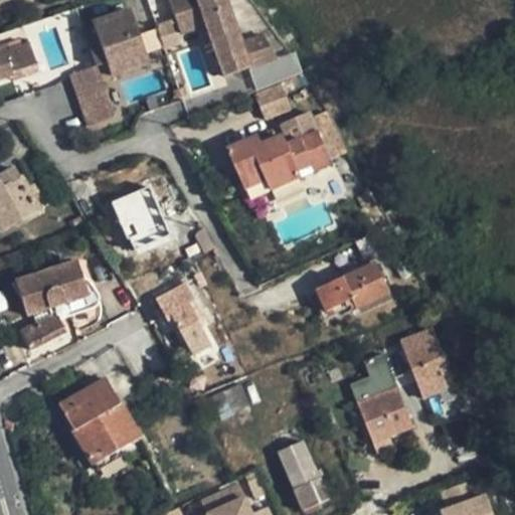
[(239,44),(224,0),(168,0),(179,32),(204,24),(222,76),(247,68),(239,44)]
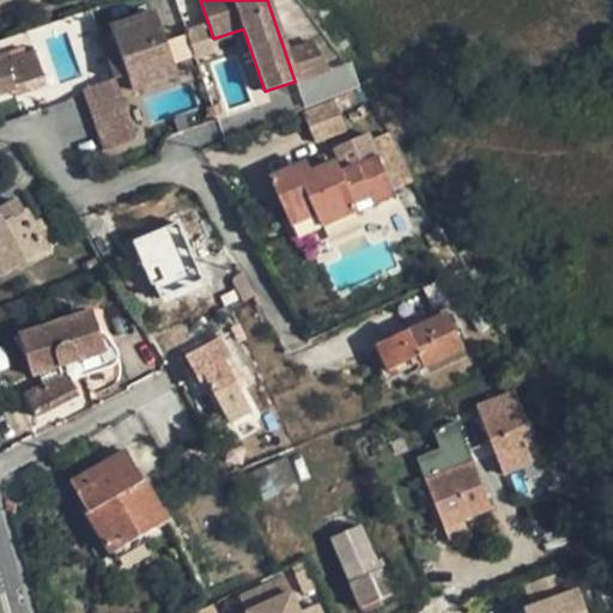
[(175,76),(153,11),(82,35),(98,83),(70,92),(90,153),(120,143),(105,98),(119,93),(175,76)]
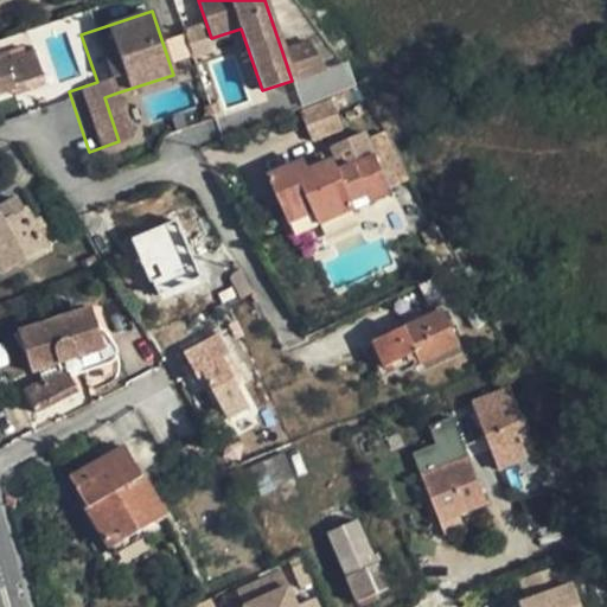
[(206,23),(184,29),(192,55),(213,49),(206,23)]
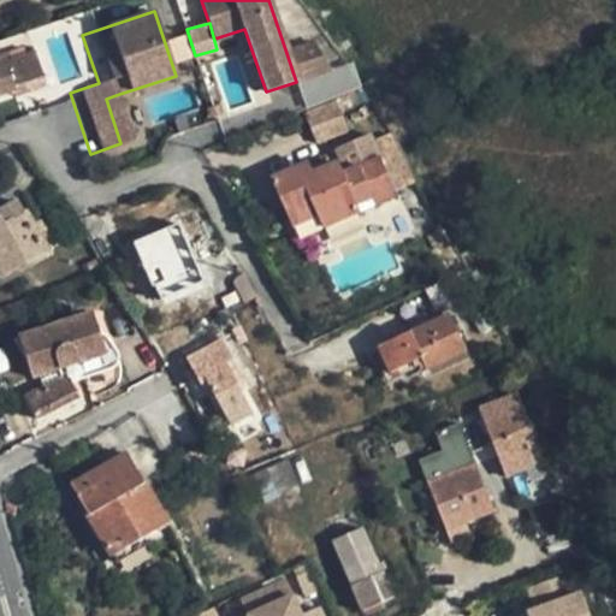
[(313,43),(286,53),(296,82),(330,71),(313,43)]
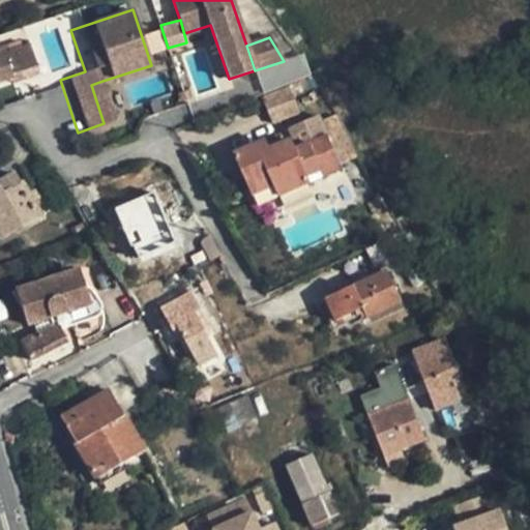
[(29,45),(0,53),(0,79),(37,66),(29,45)]
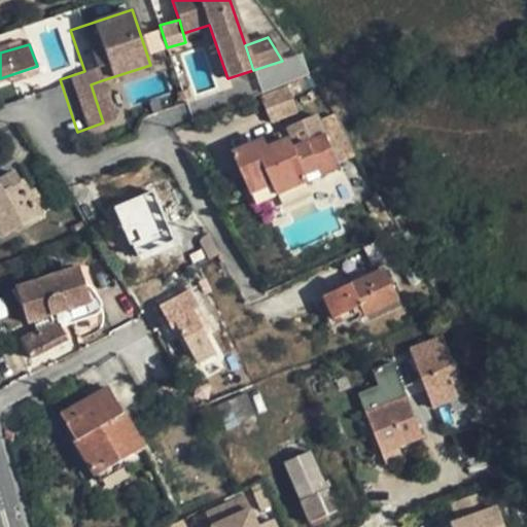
[(266,96),(276,124),(303,113),(292,85),(266,96)]
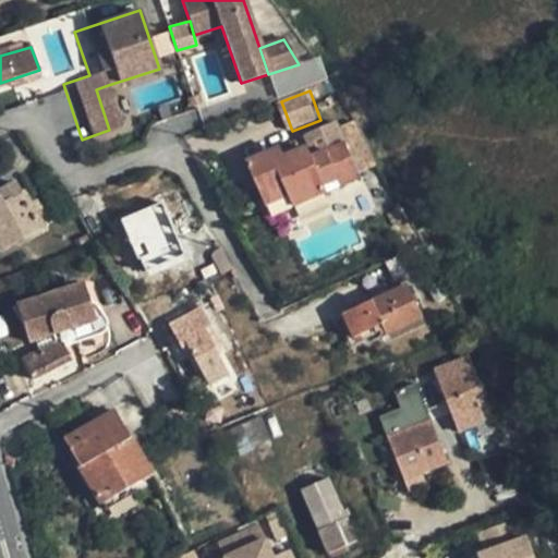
[(361,179),(336,122),(305,134),(315,156),(312,157),(308,147),(284,158),(280,148),(247,161),(270,218),(328,192),(325,185),(339,180),(341,186),(361,179)]
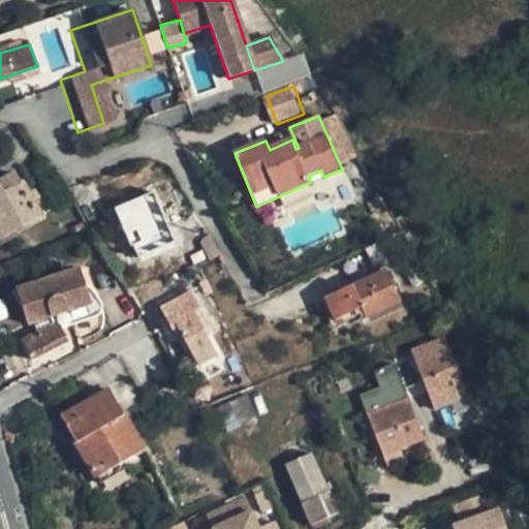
[(0,235),(1,237),(41,216),(22,181),(20,183),(13,173),(0,179),(0,235)]
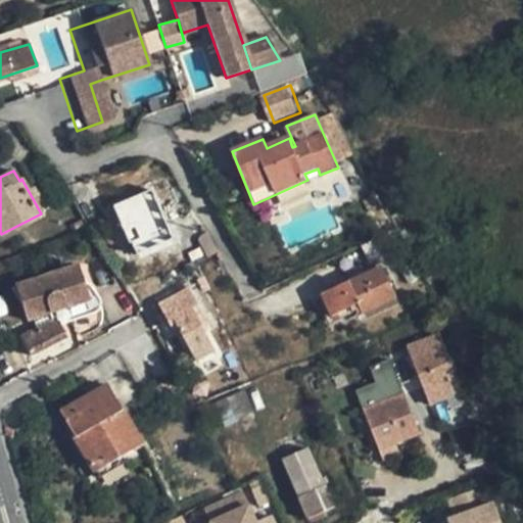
[(151,189),(113,205),(136,257),(172,242),(151,189)]
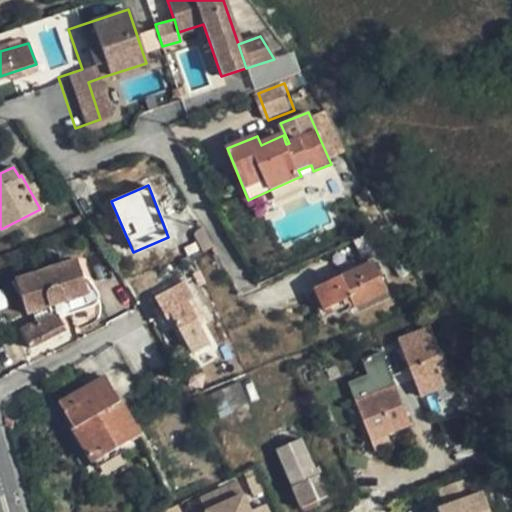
[(97,230),(106,247),(116,240),(108,224),(97,230)]
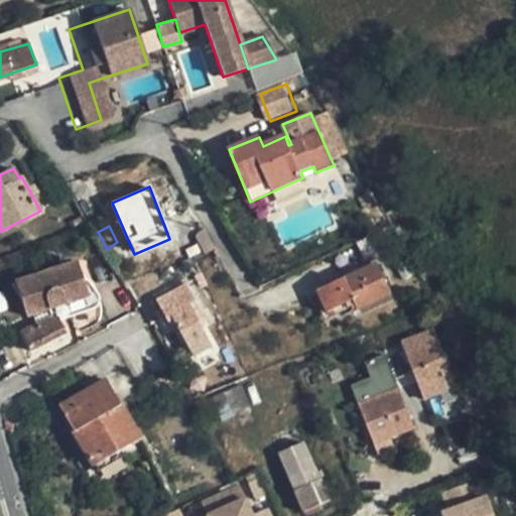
[(208,253),(217,249),(206,231),(197,235),(208,253)]
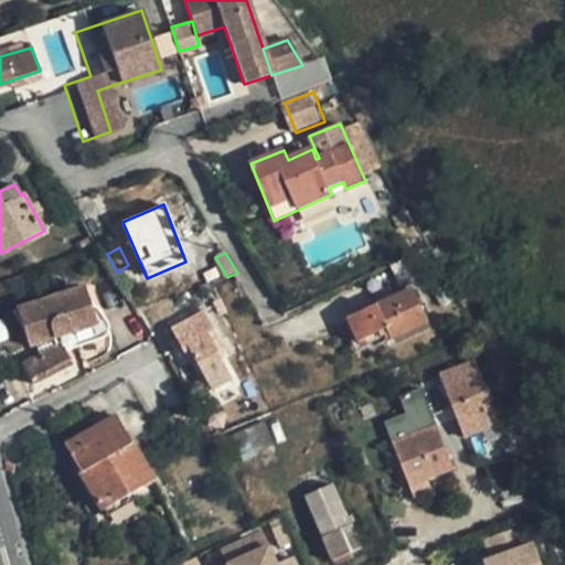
[(74,343),(99,336),(84,287),(18,308),(30,345),(36,343),(41,354),(23,364),(33,384),(72,363),(62,344),(72,339),(74,343)]
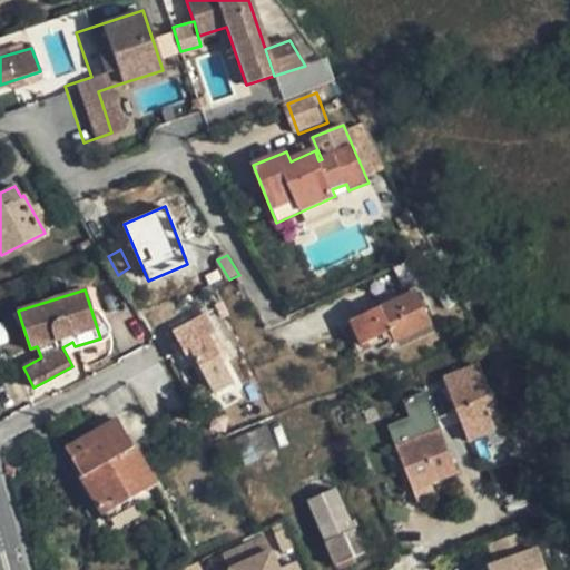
[(396,343),(432,326),(418,292),(382,308),(351,323),(362,345),(391,333),(396,343)]
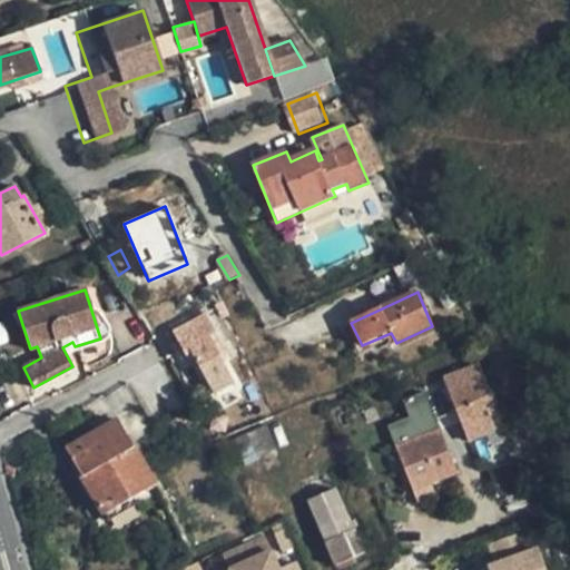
[(206,351),(209,356),(213,361),(227,353),(206,315),(198,320),(192,307),(168,321),(190,359),(197,355),(206,351)]
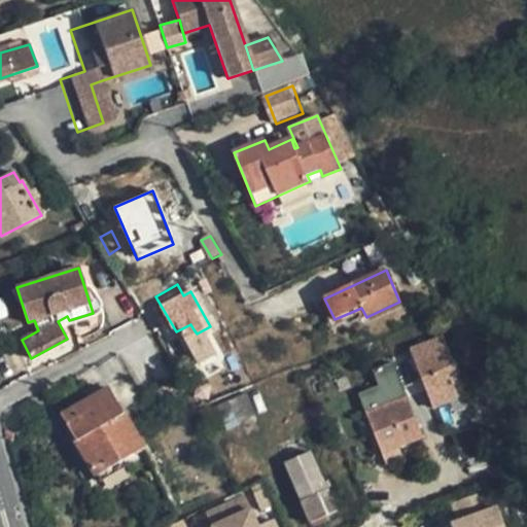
[(185,334),(194,329),(190,324),(182,328),(185,334)]
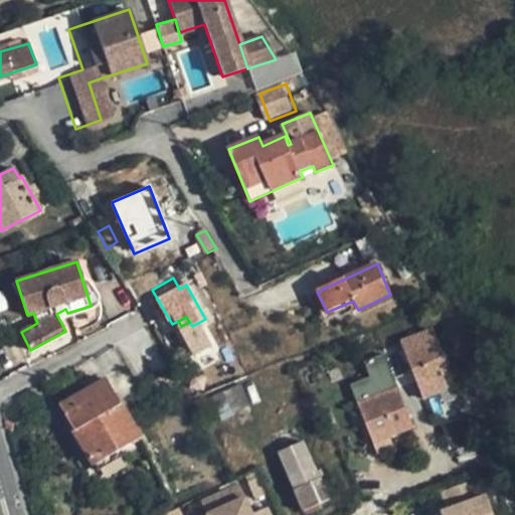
[(421,399),(448,389),(438,363),(445,361),(432,326),(398,339),(421,399)]
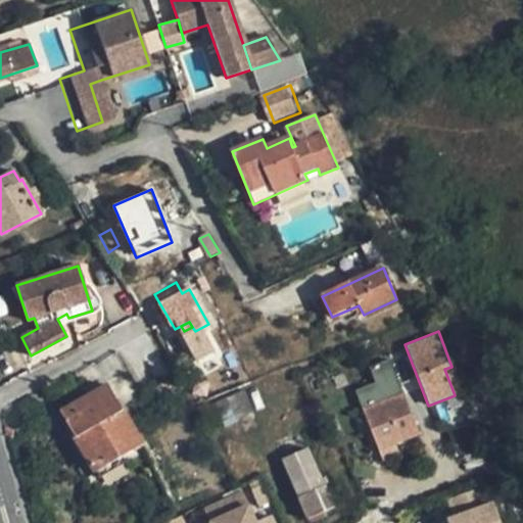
[(76,414),(65,419),(93,464),(102,459),(107,468),(145,445),(109,385),(72,407),(76,414)]
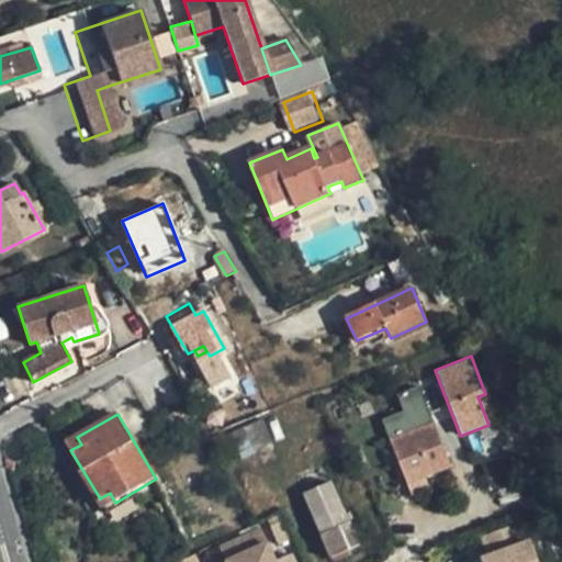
[(442,429),(438,431),(435,424),(392,441),(408,482),(457,464),(442,429)]
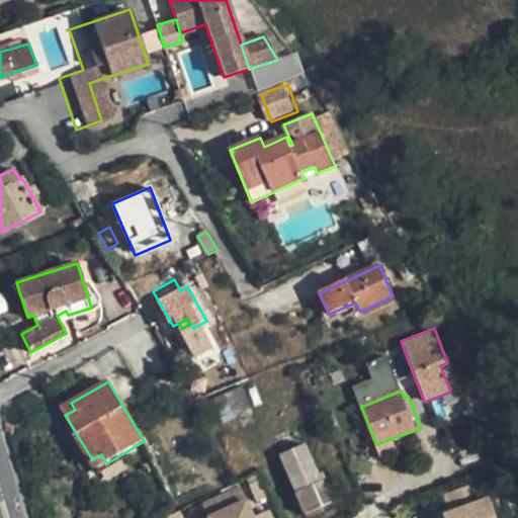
[(323,482),(306,445),(281,455),(297,493),(307,514),(332,504),(323,482)]
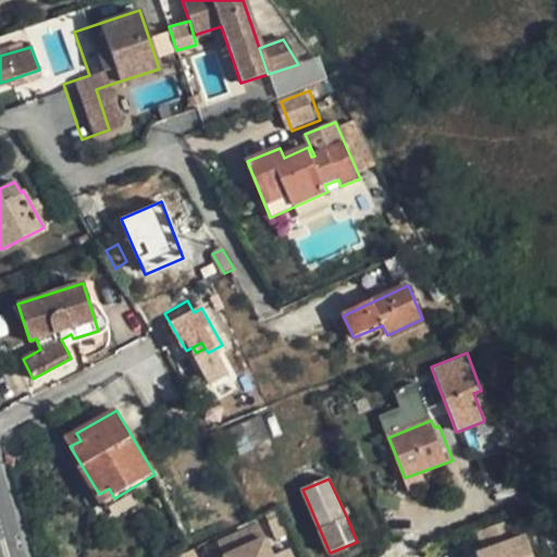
[(225,556),(271,556),(259,524),(219,542),(225,556)]
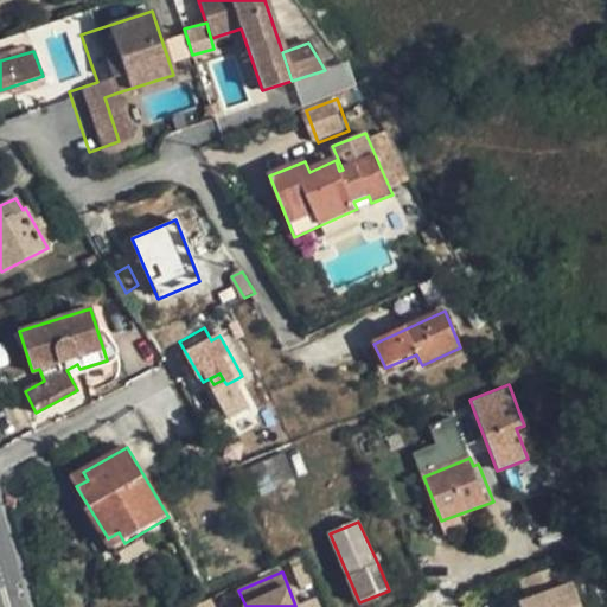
[(521,605),(521,606),(572,606),(566,589),(521,605)]
